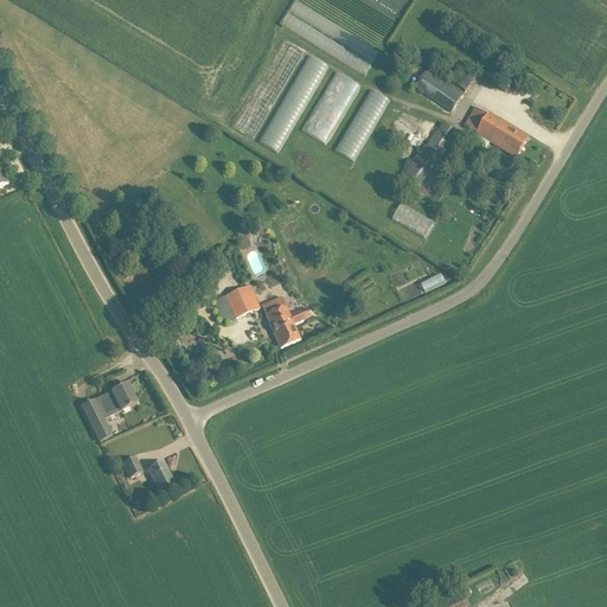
[(288,13),(371,64),(379,52),(295,1),(288,13)]
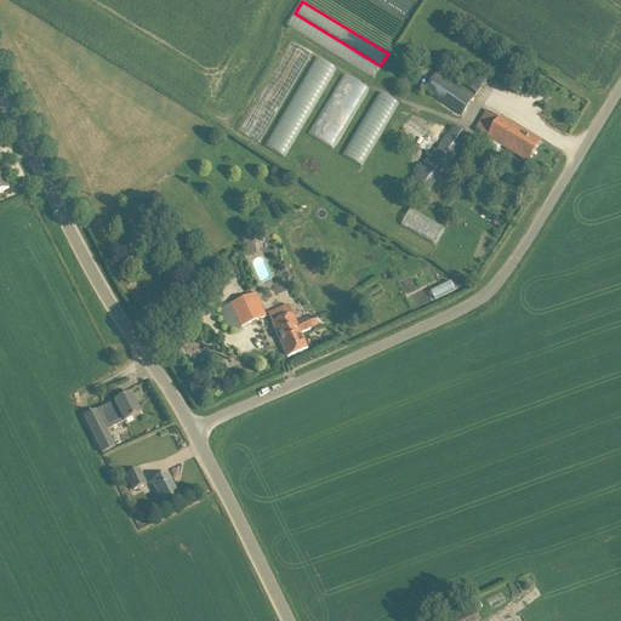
[(372,79),(380,66),(295,13),(288,26),(372,79)]
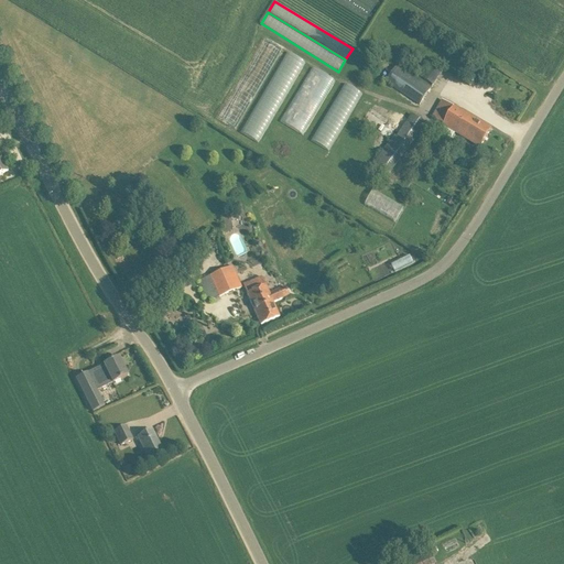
[(282,50),(264,40),(217,119),(235,129),(282,50)]
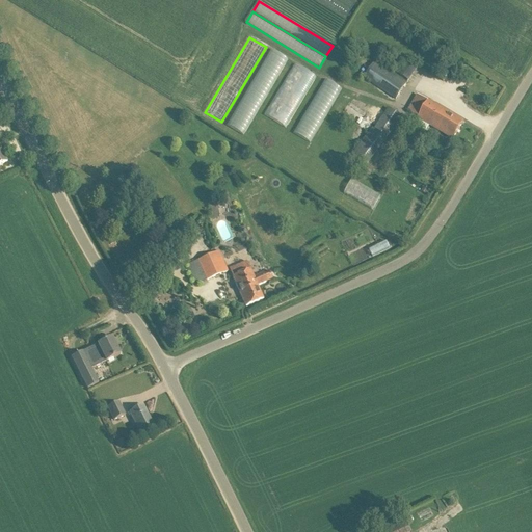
[(243,135),(288,60),(271,50),(227,125),(243,135)]
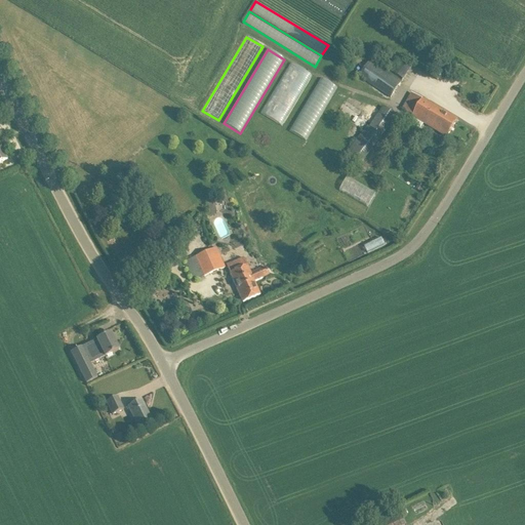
[(412,65),(401,57),(392,72),(404,79),(412,65)]
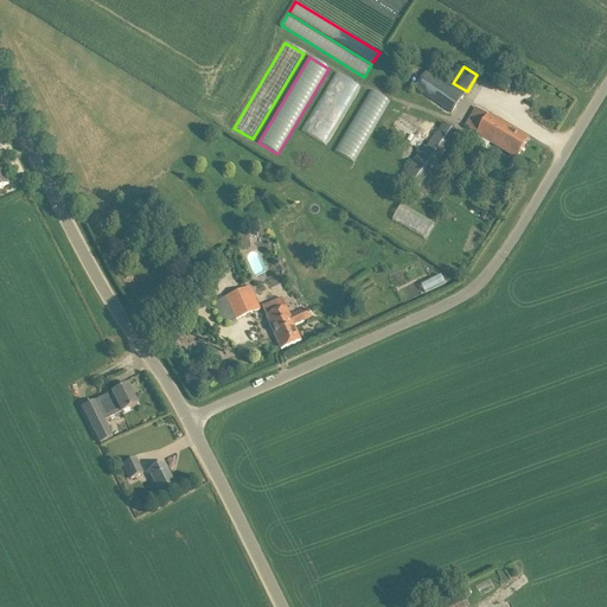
[(415,90),(452,114),(465,94),(429,69),(415,90)]
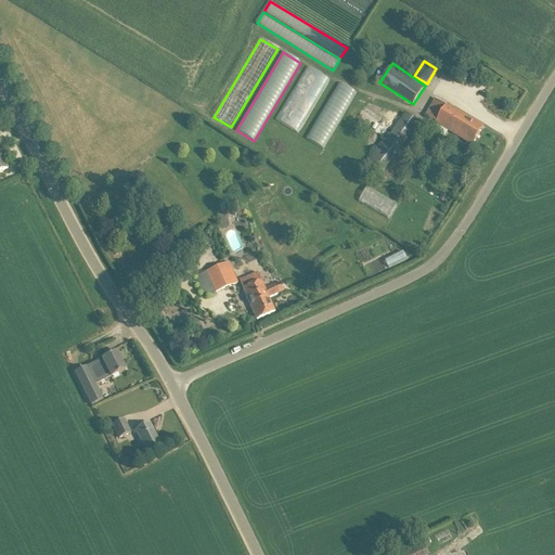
[(297,133),(328,80),(307,66),(275,120),(297,133)]
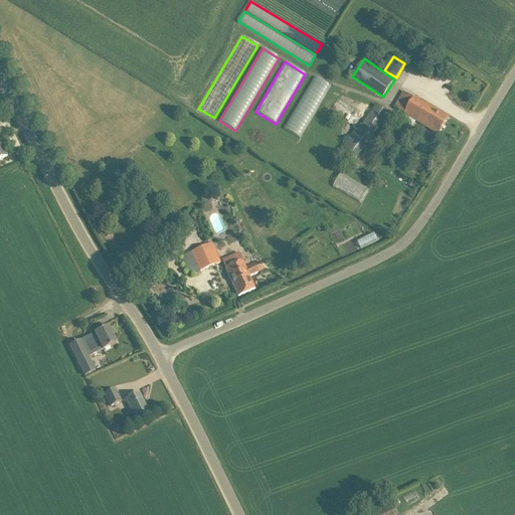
[(331,87),(315,76),(284,129),(300,138),(331,87)]
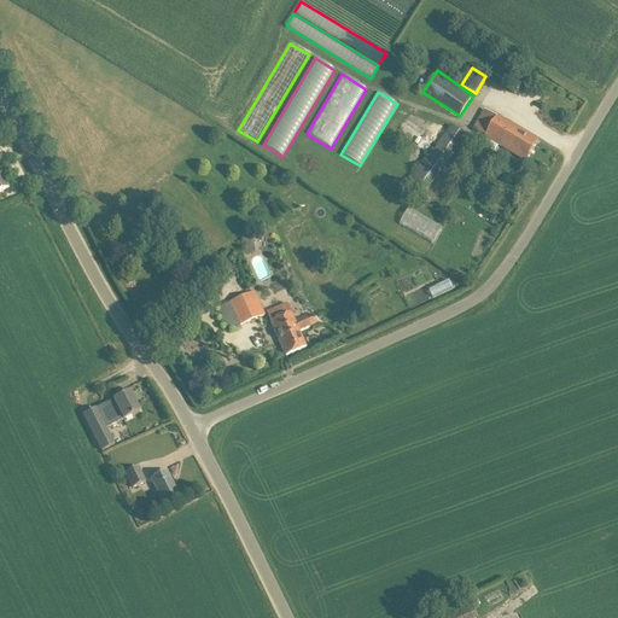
[(538,141),(497,117),(496,118),(484,111),(473,129),(487,136),(485,138),(526,162),(538,141)]
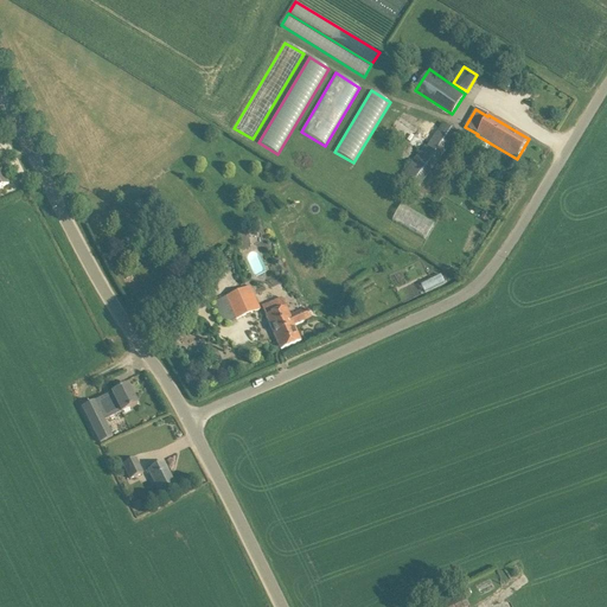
[(425,146),(397,184),(414,196),(454,140),(453,139),(458,133),(443,122),(426,147),(425,146)]
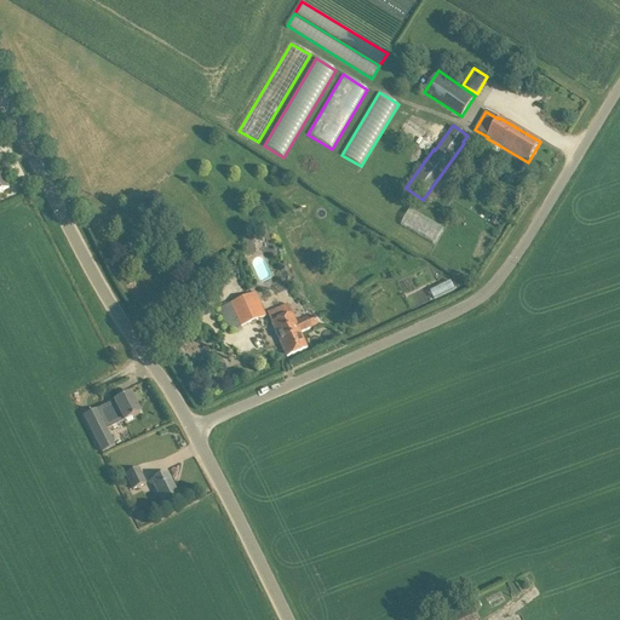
[(435,245),(445,228),(411,208),(401,225),(435,245)]
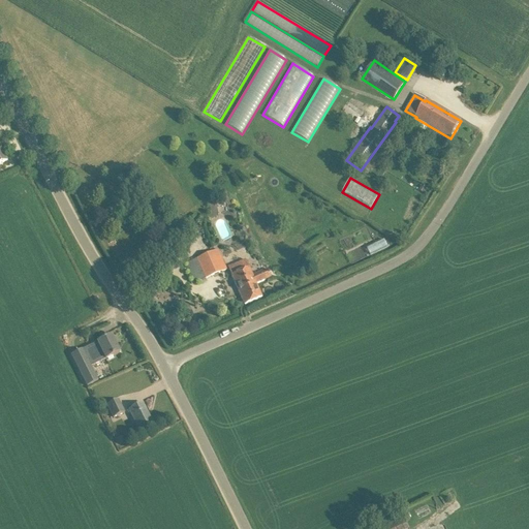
[(368,248),(371,254),(389,246),(385,240),(368,248)]
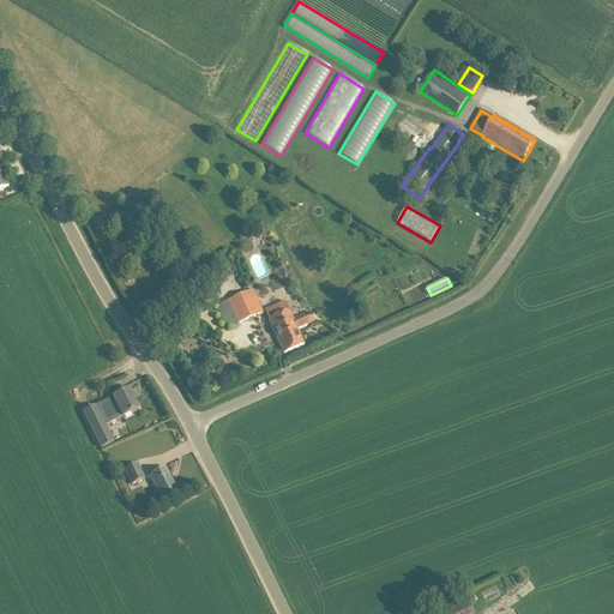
[(253,289),(220,304),(216,306),(226,329),(264,313),(253,289)]
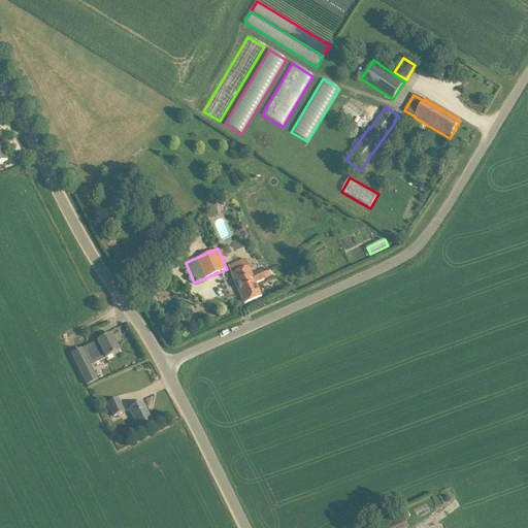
[(244,260),(228,267),(244,305),(262,297),(256,284),(270,277),(267,269),(253,275),(244,260)]
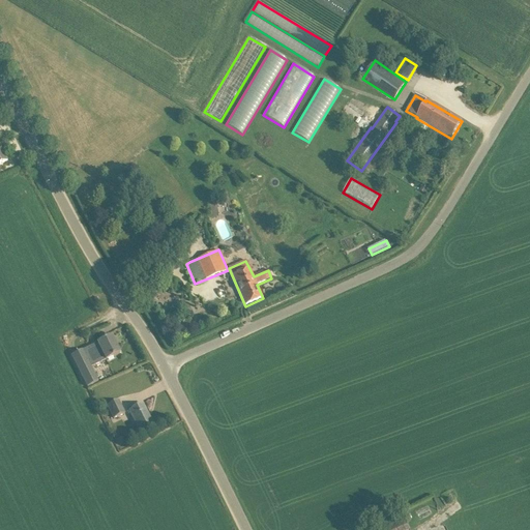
[(98,381),(92,367),(120,354),(111,336),(93,345),(71,356),(87,386),(98,381)]
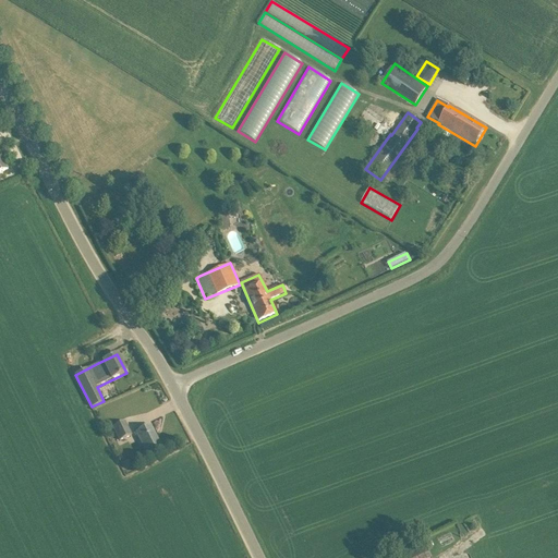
[(120,441),(132,435),(124,421),(112,427),(120,441)]
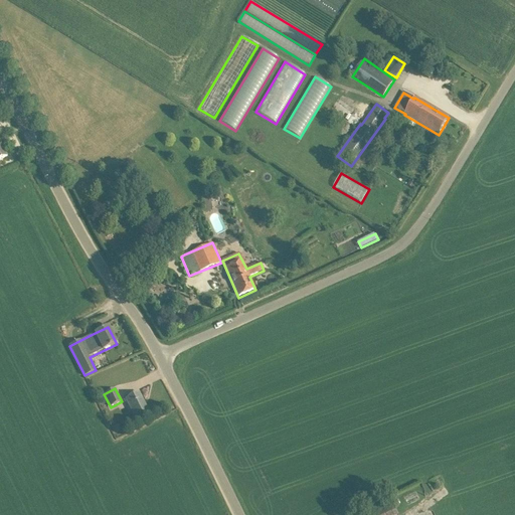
[(126,398),(135,417),(148,410),(139,392),(126,398)]
